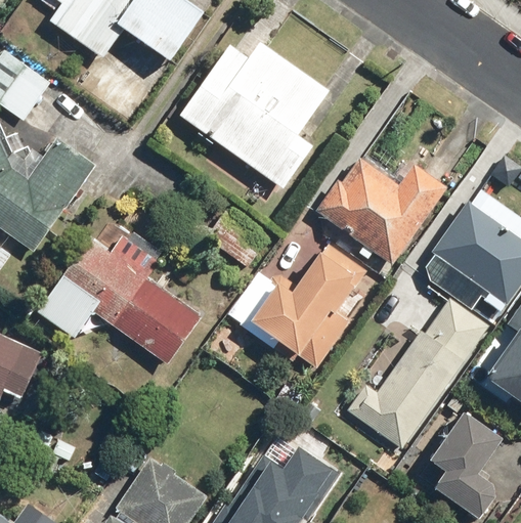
[(39,0),(55,11),(48,20),(95,54),(102,59),(102,58),(124,29),(172,62),(207,13),(186,0),(39,0)]
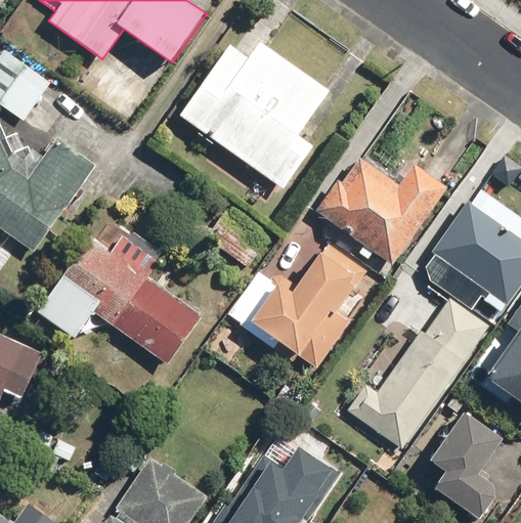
[(332,92),(262,43),(251,58),(231,44),(180,115),(286,190),(316,147),(300,135),(332,92)]
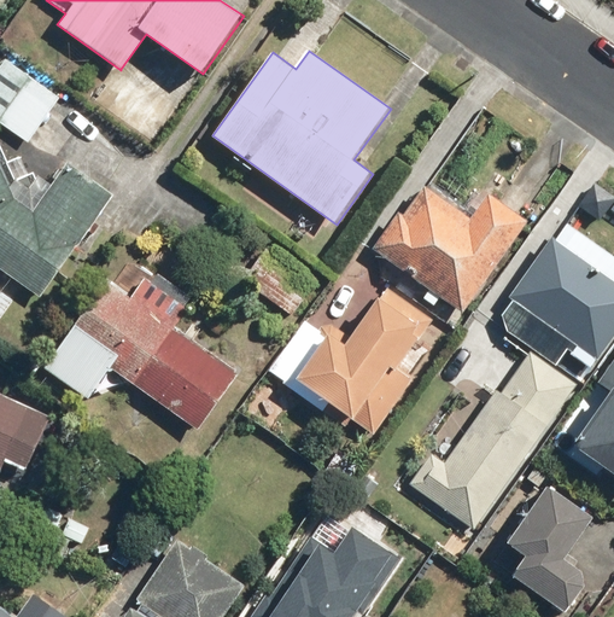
[(58,94),(3,60),(0,64),(0,126),(29,144),(58,94)]
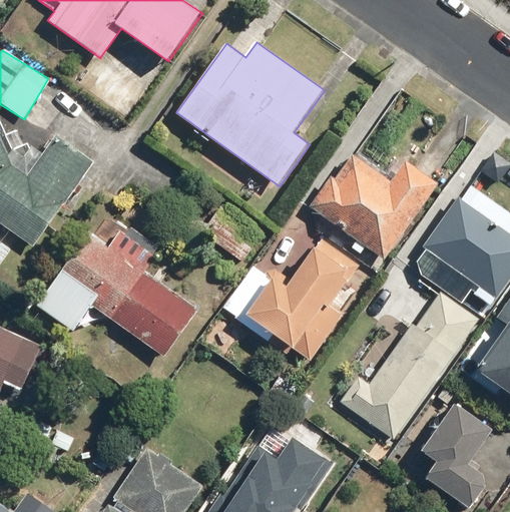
[(0,222),(35,247),(94,162),(56,136),(29,175),(12,164),(0,141),(0,222)]
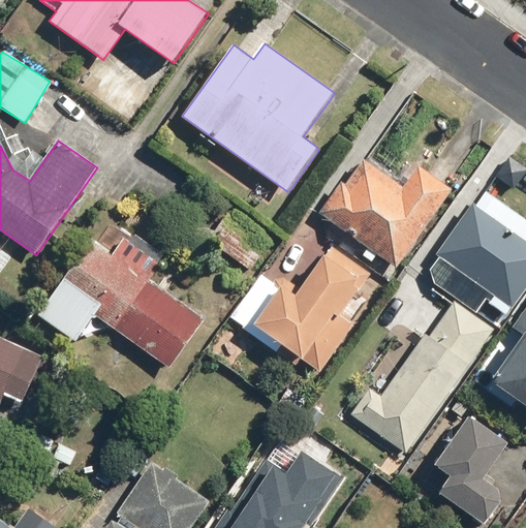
[(452,188),(413,160),(398,182),(362,157),(322,213),(397,266),(452,188)]
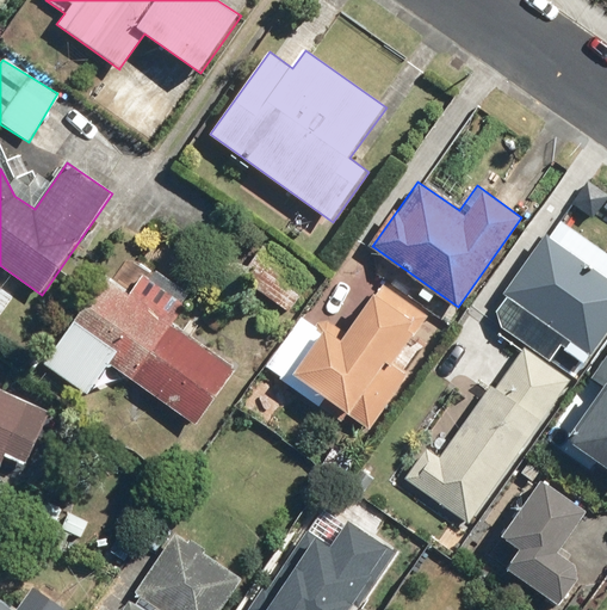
[(592,219),(606,199),(586,182),(570,201),(592,219)]
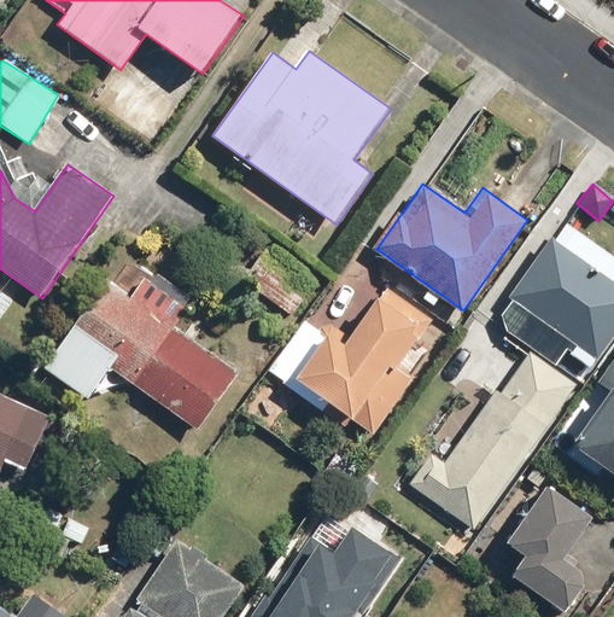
[(613,255),(563,220),(510,297),(576,343),(568,353),(591,368),(598,359),(601,361),(613,341),(613,255)]
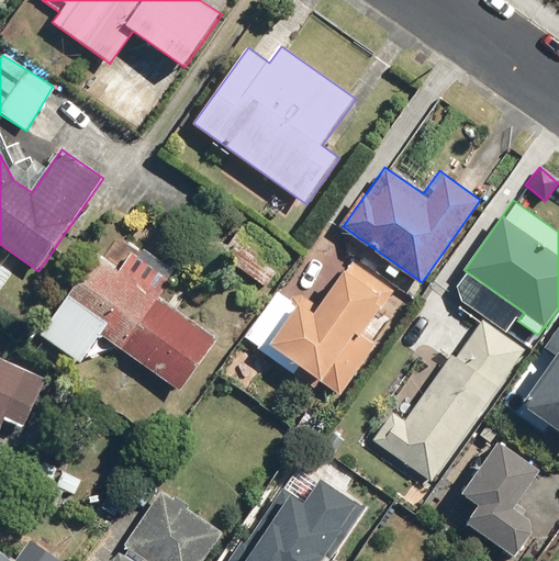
[(159,299),(177,275),(135,246),(120,268),(97,251),(37,336),(79,365),(99,335),(182,393),(219,339),(159,299)]
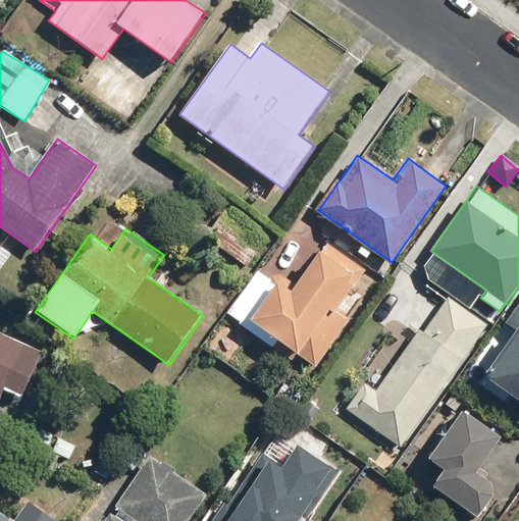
[(294,287),(279,276),(248,321),(316,368),(351,318),(340,310),(367,269),(325,241),(294,287)]
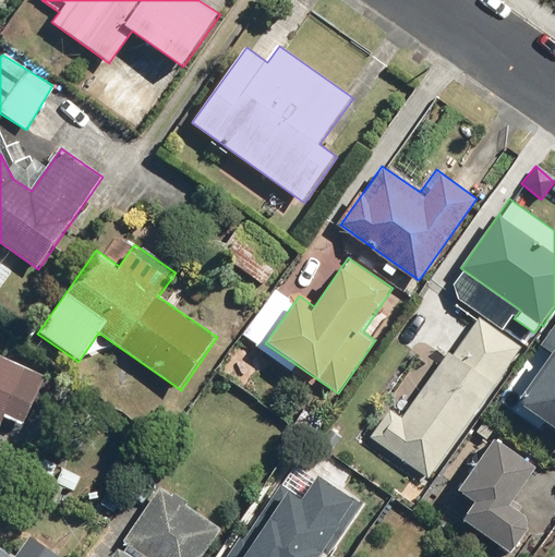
[(0,287),(12,273),(0,263),(0,287)]
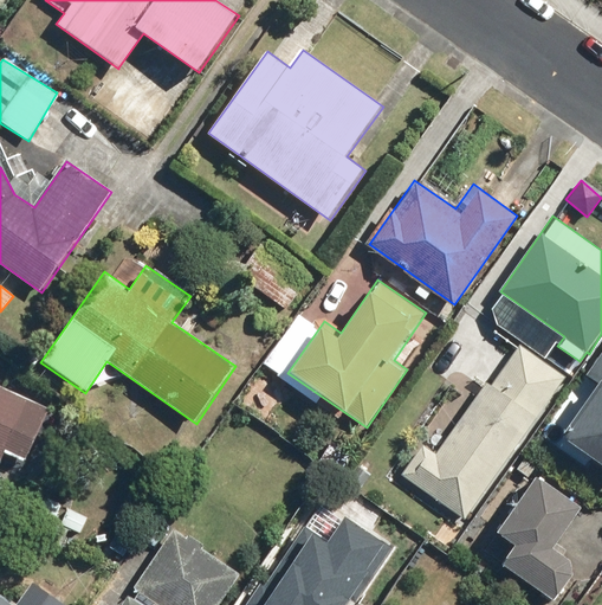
[(438,456),(420,444),(399,476),(465,522),(565,378),(517,343),(438,456)]
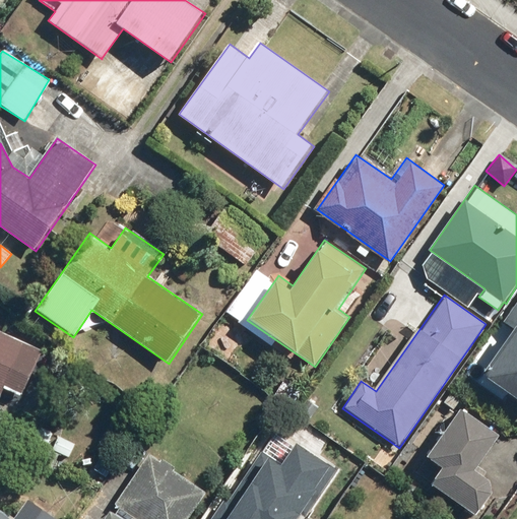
[(516,300),(500,324),(514,334),(485,376),(516,397),(516,300)]
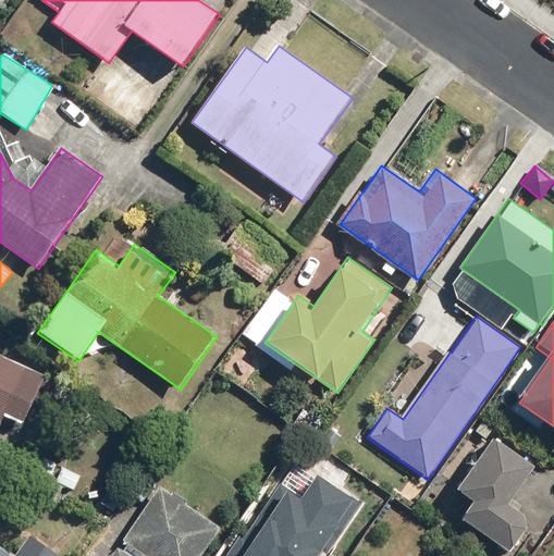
[(45,375),(0,355),(0,425),(4,415),(23,423),(45,375)]
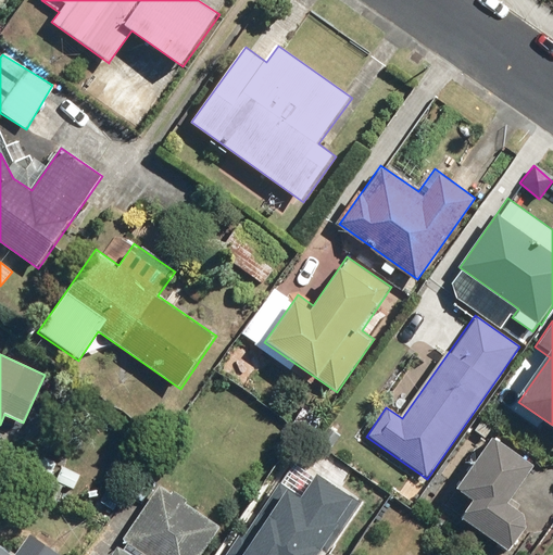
[(539,463),(495,434),(459,492),(473,501),(461,519),(510,551),(530,518),(511,506),(539,463)]
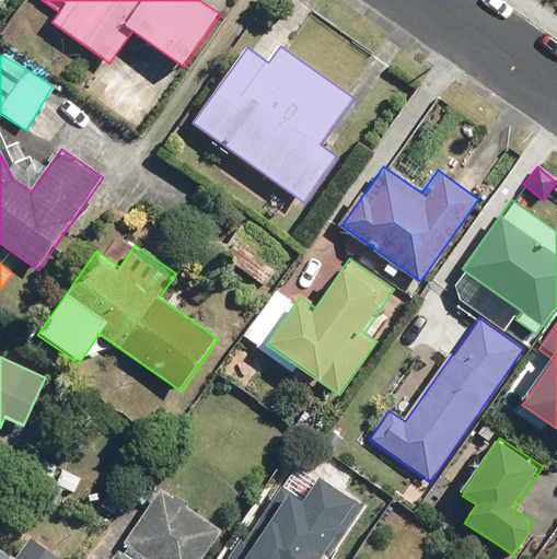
[(300,509),(287,499),(241,558),(320,558),(363,500),(326,473),(300,509)]
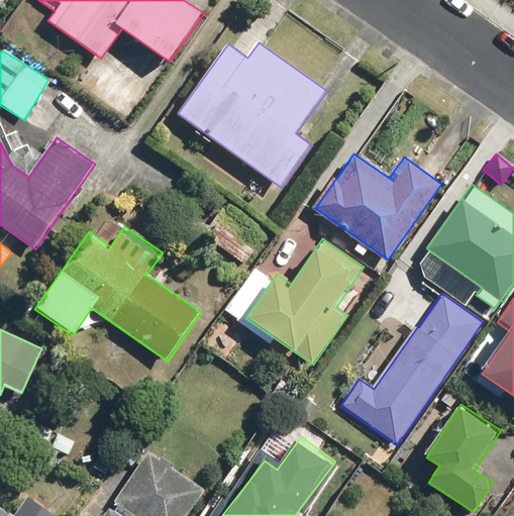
[(187,515),(206,489),(148,449),(102,515),(187,515)]
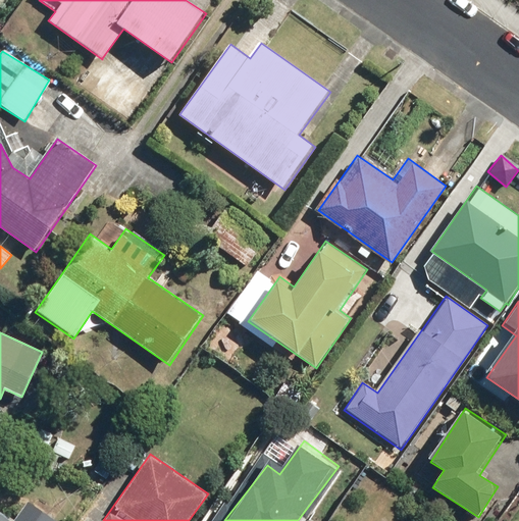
[(55,520),(58,518),(32,500),(16,520),(12,520),(0,512),(0,520),(55,520)]
